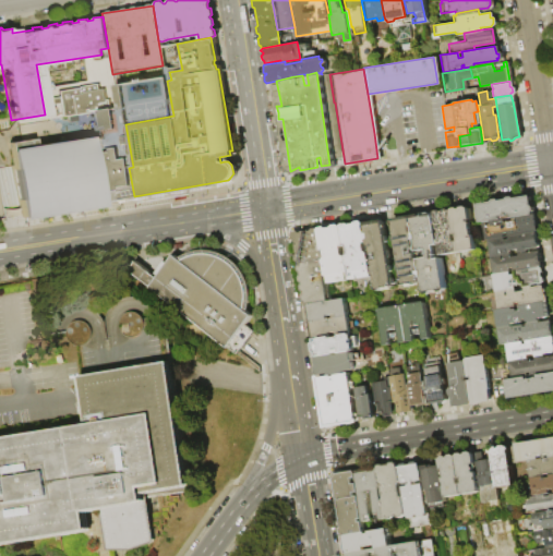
[(96,201),(97,205),(16,220),(3,148),(84,134),(87,152),(96,201)]
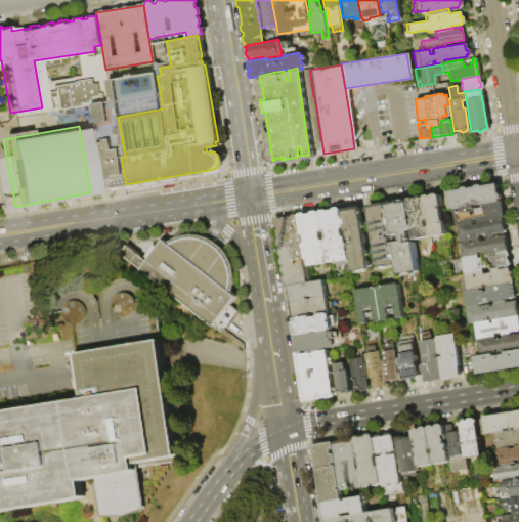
[(126,184),(101,189),(100,186),(90,188),(82,142),(111,137),(113,148),(119,147),(121,158),(126,184)]
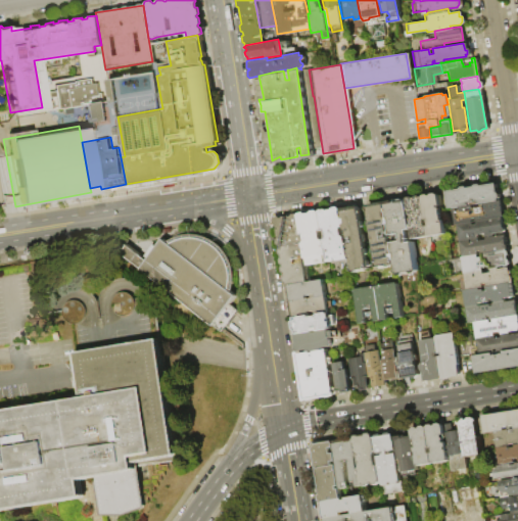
[(451,207),(448,208),(444,190),(459,188),(460,186),(464,186),(466,187),(473,186),(474,184),(478,184),(479,185),(495,183),(497,191),(499,192),(500,196),(498,198),(498,200),(451,207)]
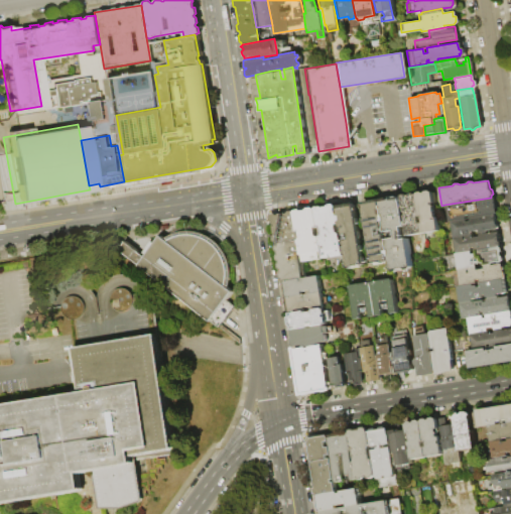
[(437,230),(421,233),(414,194),(416,191),(420,191),(422,193),(423,193),(424,190),(428,190),(430,190),(432,203),(431,203),(433,217),(435,217),(437,230)]
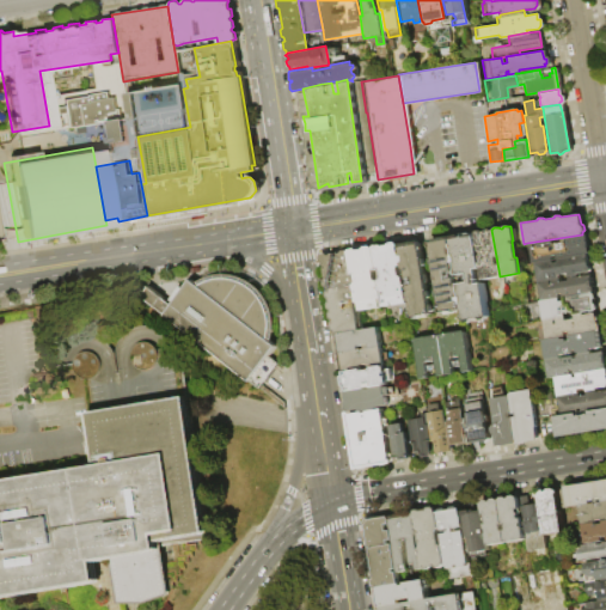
[(500,276),(481,279),(478,263),(478,262),(477,255),(479,255),(479,251),(477,251),(476,246),(475,246),(472,235),(472,233),(476,230),(481,230),(482,231),(483,231),(485,229),(489,229),(491,230),(500,276)]
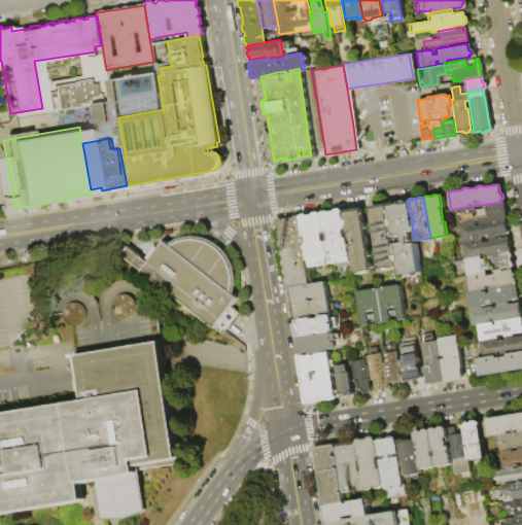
[(386,206),(385,203),(392,202),(393,204),(398,204),(401,201),(405,200),(407,202),(409,212),(412,231),(408,231),(410,244),(414,243),(418,272),(416,274),(412,275),(411,273),(406,274),(404,277),(399,277),(397,275),(395,266),(394,256),(393,251),(392,246),(392,244),(403,242),(401,235),(391,236),(389,224),(390,224),(390,219),(388,219),(387,213),(386,206)]
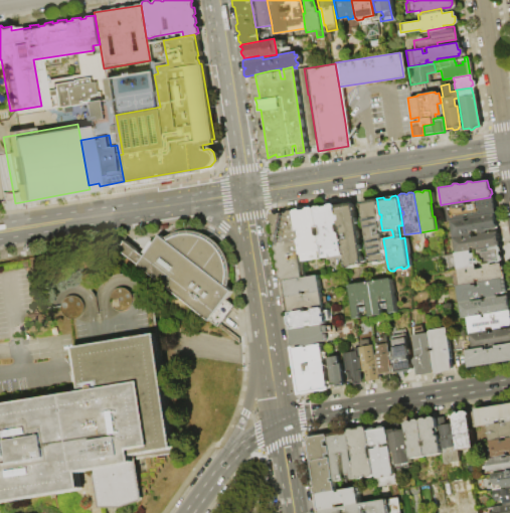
[(491,213),(448,220),(446,221),(444,204),(490,197),(491,197),(494,213),(491,213)]
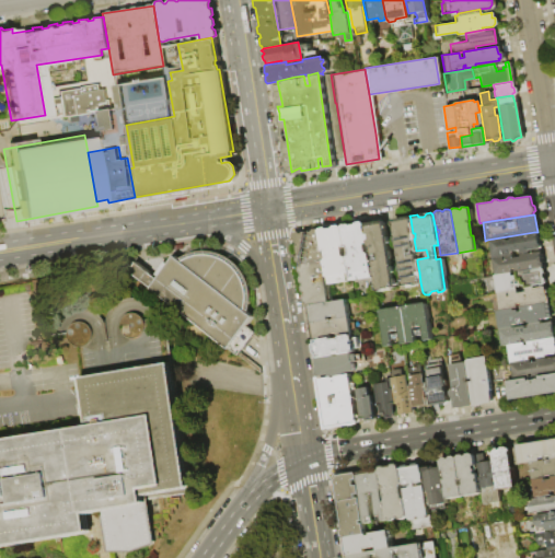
[(391,218),(409,216),(409,219),(411,219),(412,227),(409,227),(411,232),(413,232),(414,239),(412,240),(413,247),(407,248),(408,255),(414,254),(415,263),(417,262),(418,267),(416,269),(416,274),(419,272),(420,282),(419,282),(417,285),(414,285),(412,283),(402,286),(391,218)]
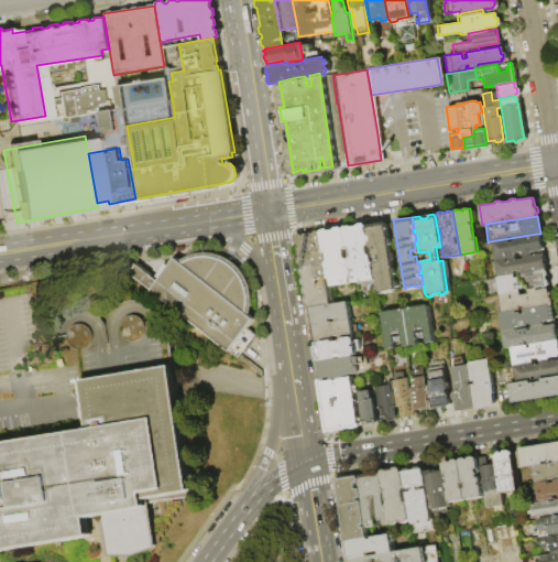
[(364,224),(383,220),(394,289),(383,291),(382,292),(378,293),(376,292),(375,292),(374,283),(376,282),(375,278),(375,277),(373,277),(372,271),(374,270),(373,270),(370,248),(368,247),(367,244),(364,224)]
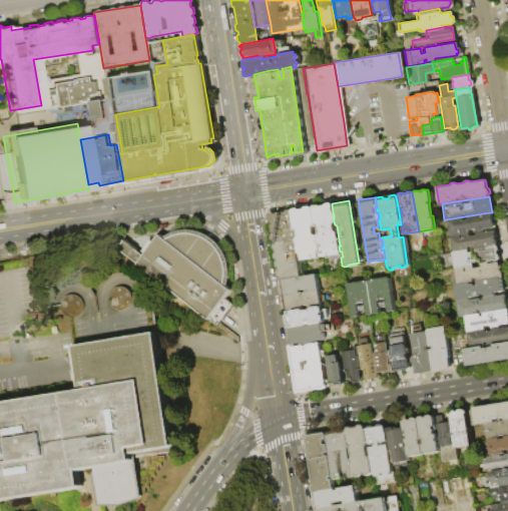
[(311,207),(311,206),(313,204),(317,204),(319,205),(324,204),(325,202),(330,202),(332,203),(334,221),(332,222),(333,229),(336,231),(339,253),(319,257),(318,249),(311,207)]
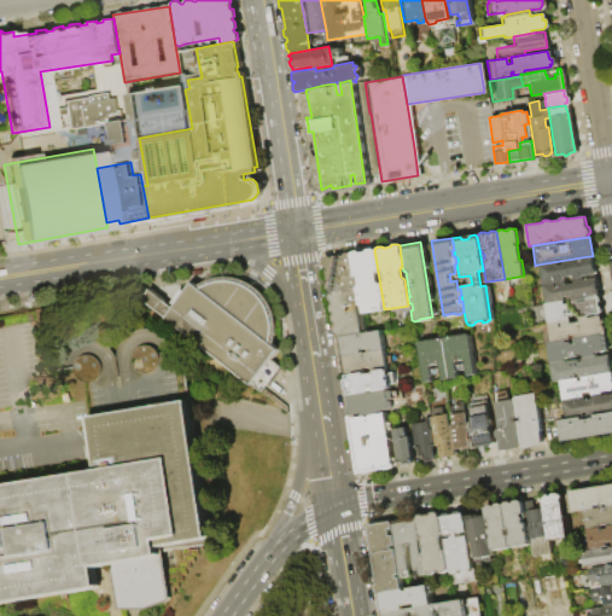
[(349,254),(349,253),(351,251),(356,250),(359,253),(365,251),(366,249),(372,248),(374,250),(383,301),(380,301),(382,309),(360,313),(359,304),(357,304),(355,288),(357,284),(356,275),(353,277),(349,254)]
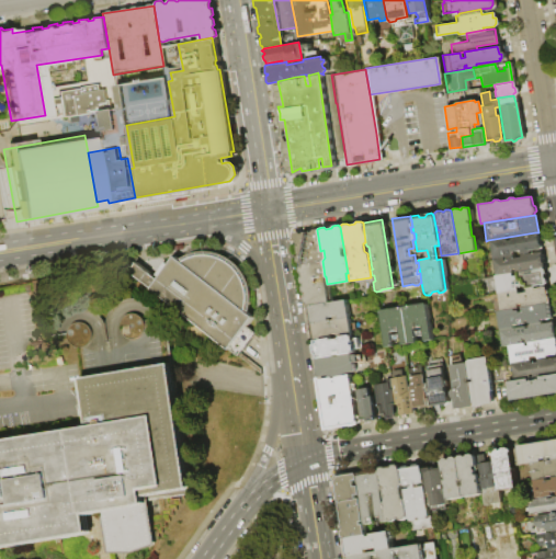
[(306,305),(304,305),(303,303),(301,301),(299,297),(302,295),(302,293),(299,292),(298,287),(301,285),(301,284),(298,282),(297,277),(299,276),(298,273),(296,272),(296,266),(297,265),(297,263),(294,262),(294,257),(296,255),(294,240),(291,239),(291,235),(292,232),(296,231),(298,234),(301,234),(301,231),(307,230),(307,232),(309,231),(311,229),(315,228),(317,230),(320,251),(322,261),(322,263),(319,263),(326,301),(306,305)]
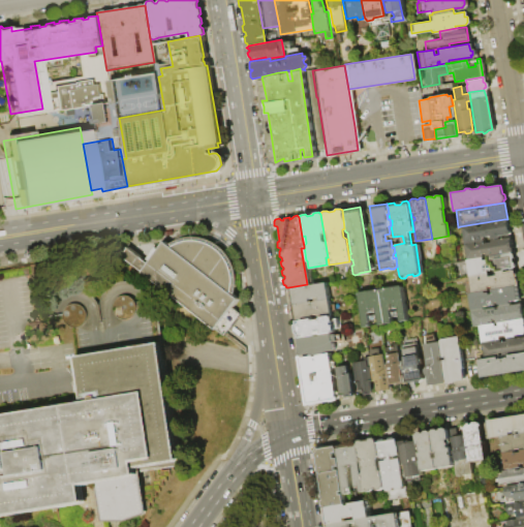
[(460,226),(504,219),(504,222),(506,222),(507,230),(506,230),(506,234),(497,236),(497,238),(488,239),(488,236),(481,237),(481,241),(463,244),(460,226)]
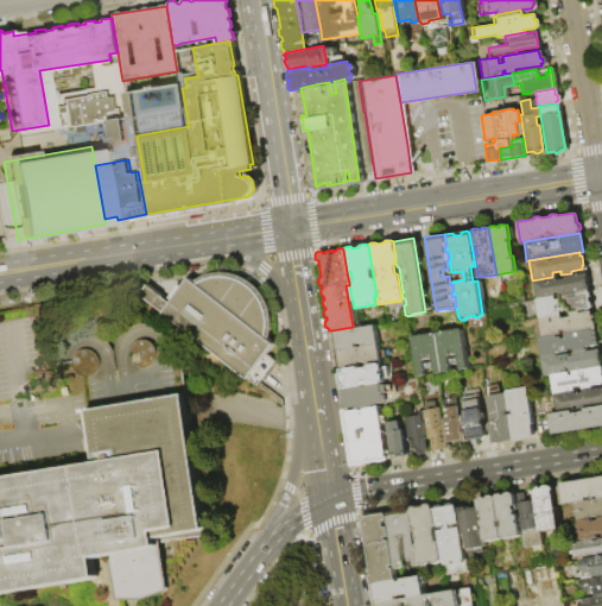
[(244,278),(247,281),(253,284),(257,289),(261,294),(264,298),(266,303),(268,308),(270,315),(270,321),(270,327),(268,334),(267,340),(272,343),(265,353),(273,360),(254,385),(245,378),(158,311),(159,311),(135,294),(143,284),(141,284),(143,283),(159,296),(162,298),(172,283),(177,288),(185,277),(190,281),(196,277),(202,275),(209,272),(217,272),(222,271),(227,272),(233,273),(238,275),(244,278)]
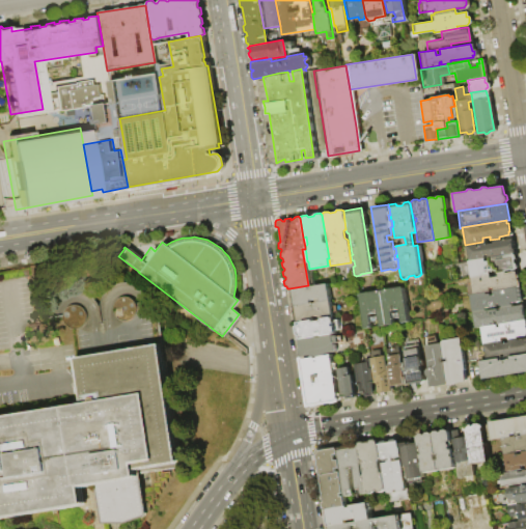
[(467,260),(465,245),(510,238),(513,253),(511,253),(467,260)]
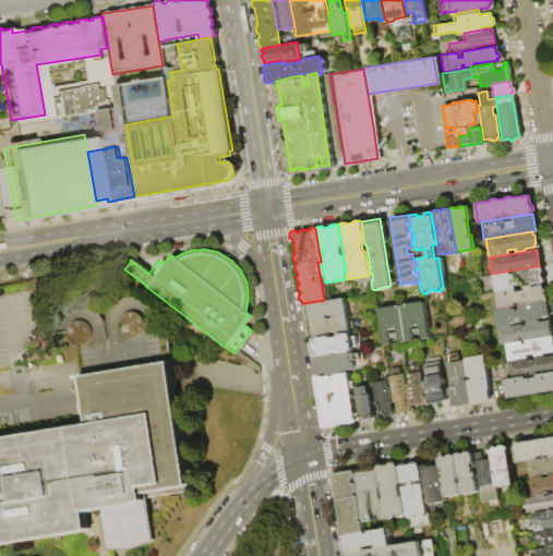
[(492,291),(490,274),(491,274),(538,266),(540,267),(541,270),(539,274),(539,276),(542,277),(542,280),(540,283),(537,285),(536,283),(530,285),(530,286),(520,287),(513,288),(492,291)]
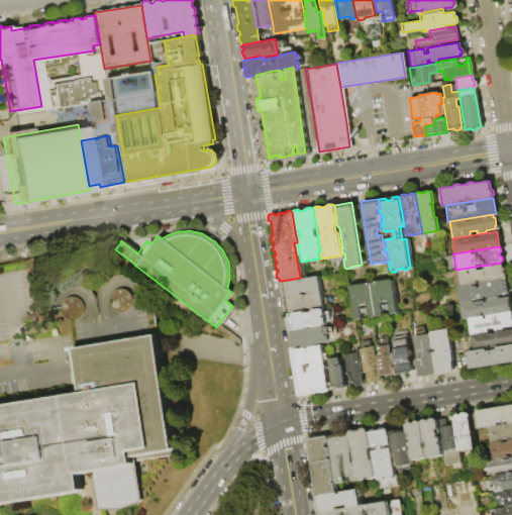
[(478,283),(471,284),(458,286),(455,270),(475,267),(475,270),(482,269),(482,266),(491,265),(501,264),(503,279),(478,283)]
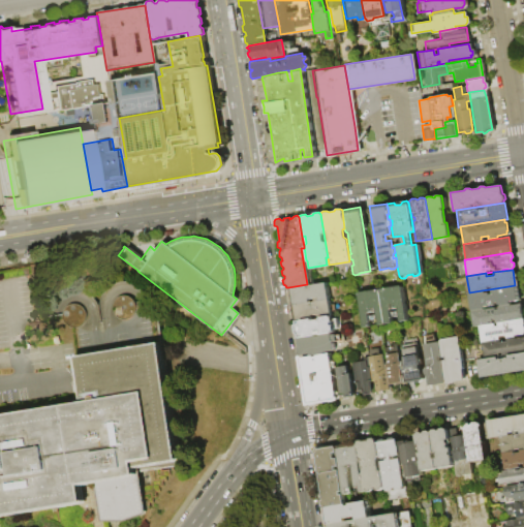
[(145,293),(153,342),(159,341),(177,456),(179,465),(137,471),(145,513),(121,521),(97,521),(91,484),(79,485),(82,502),(0,516),(0,413),(80,401),(72,355),(75,354),(71,328),(70,328),(67,327),(63,324),(61,322),(59,319),(59,315),(57,315),(42,317),(42,309),(45,302),(51,293),(60,288),(68,287),(78,287),(85,291),(90,297),(93,302),(94,304),(95,304),(97,296),(102,287),(112,281),(121,280),(130,282),(139,287),(145,293)]
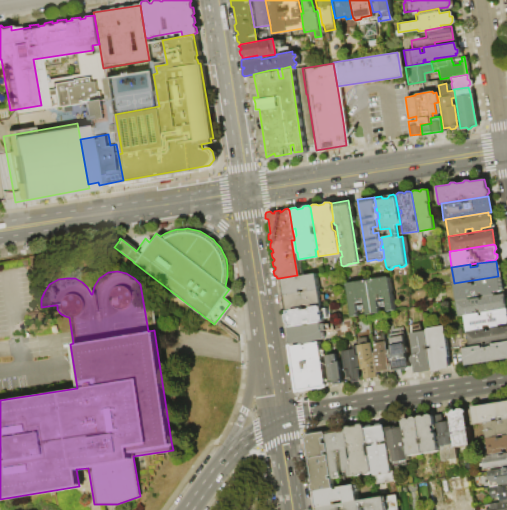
[(282,294),(279,278),(297,275),(313,273),(316,288),(282,294)]
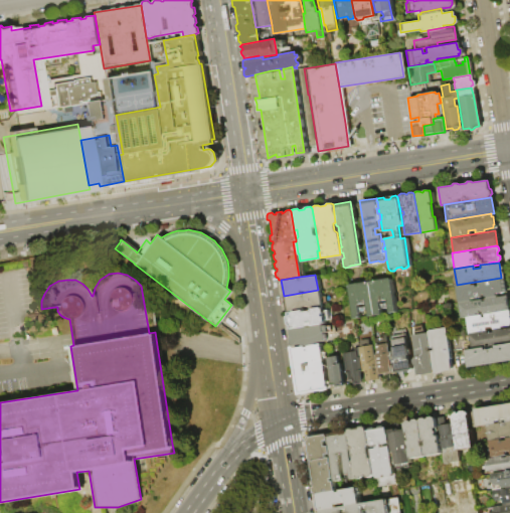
[(345,285),(389,278),(394,311),(387,312),(386,306),(378,308),(379,313),(366,316),(365,310),(357,312),(357,317),(350,318),(345,285)]
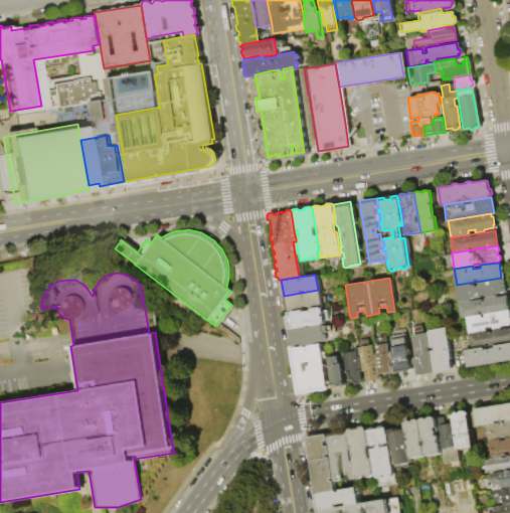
[(453,286),(457,285),(469,283),(469,285),(473,284),(473,286),(476,286),(476,282),(501,278),(502,278),(504,293),(500,293),(500,292),(494,293),(495,296),(484,297),(482,296),(482,294),(479,294),(479,296),(468,298),(468,300),(455,302),(453,286)]
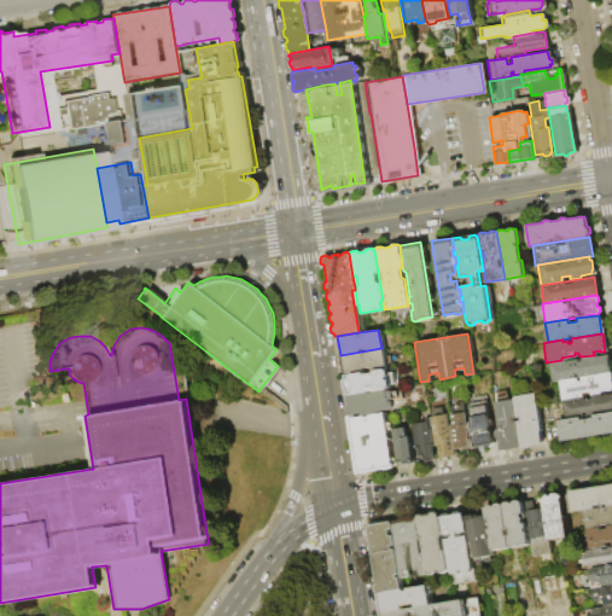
[(384,368),(373,370),(362,371),(343,375),(341,355),(382,348),(384,368)]
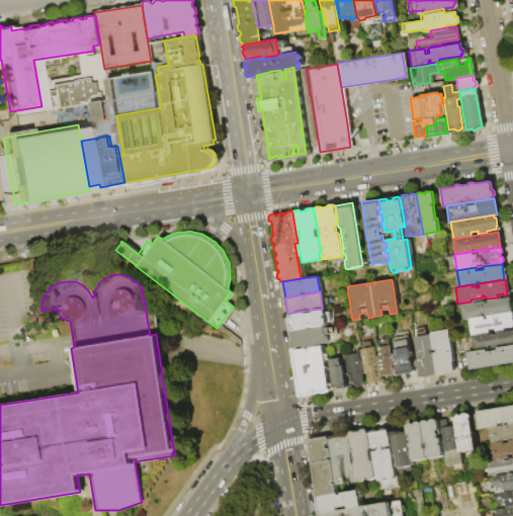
[(511,312),(465,319),(460,319),(458,305),(509,296),(511,312)]
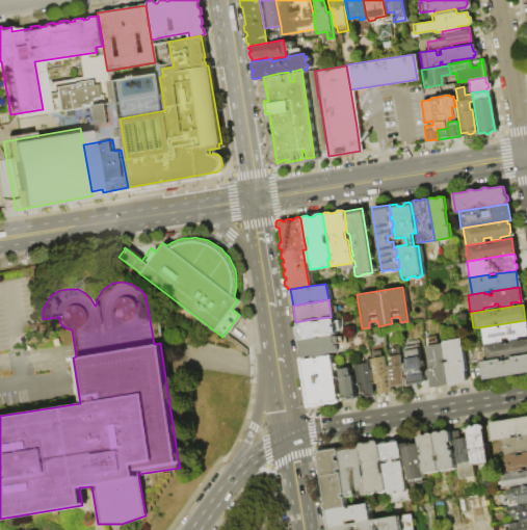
[(297,339),(297,336),(294,335),(294,327),(295,325),(295,322),(312,319),(312,322),(321,320),(321,318),(331,317),(331,318),(332,318),(333,320),(337,319),(338,328),(334,329),(334,332),(333,332),(333,334),(330,334),(297,339)]
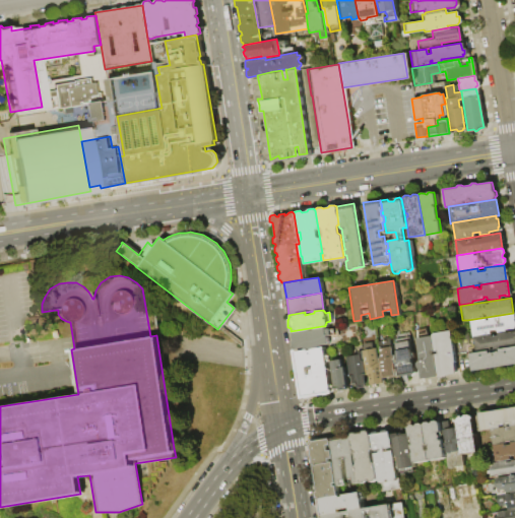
[(470,336),(467,320),(513,313),(514,319),(513,319),(513,320),(514,320),(514,325),(514,326),(514,328),(504,329),(504,331),(496,332),(496,329),(489,330),(489,333),(470,336)]
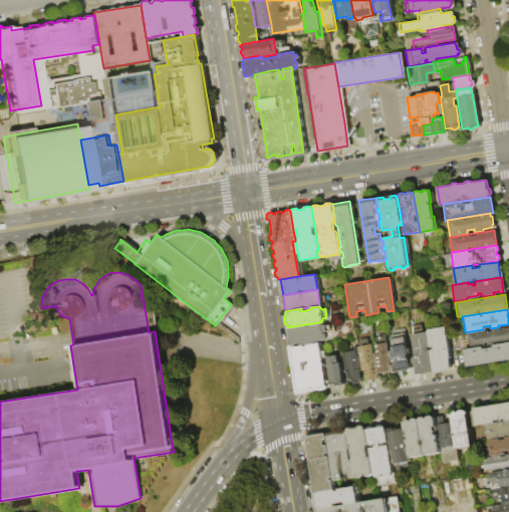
[(298,345),(298,343),(290,344),(289,342),(287,342),(287,337),(288,335),(287,327),(318,322),(318,324),(323,324),(324,330),(319,331),(321,333),(322,337),(321,339),(313,341),(313,343),(298,345)]
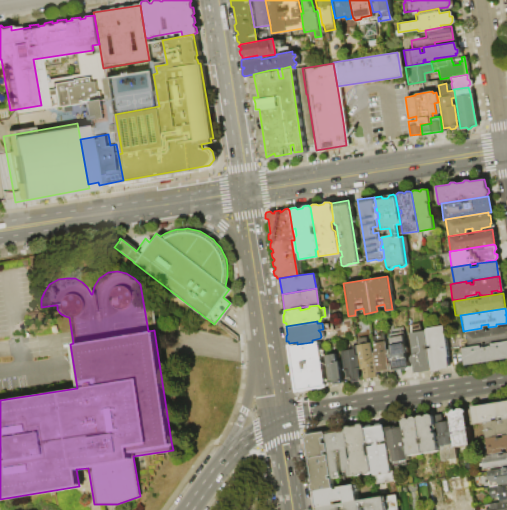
[(441,325),(446,357),(445,357),(447,367),(435,369),(435,370),(429,371),(429,370),(423,330),(423,329),(423,328),(424,327),(441,325)]
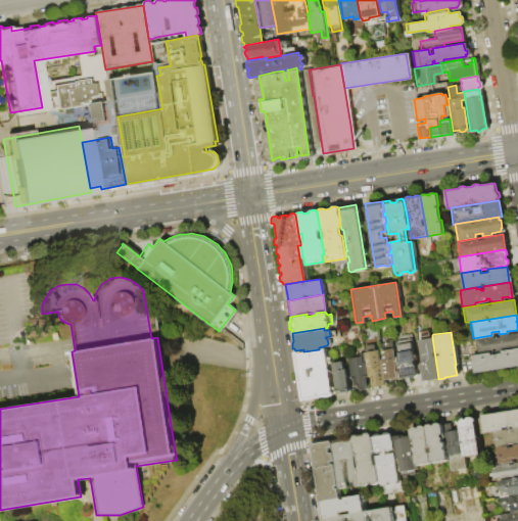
[(517,347),(476,353),(473,338),(491,335),(491,338),(500,336),(499,334),(507,333),(507,334),(517,332),(517,347)]
